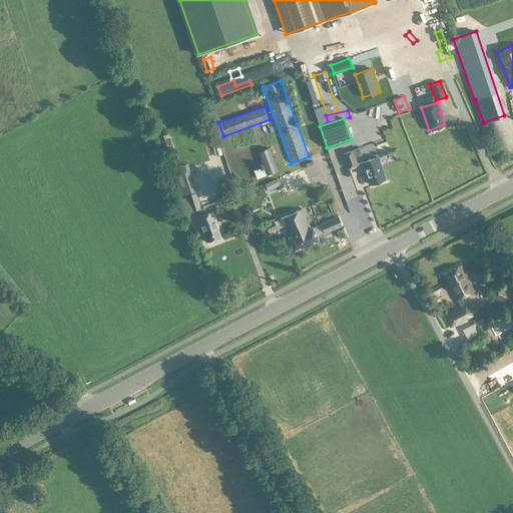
[(353,150),(344,153),(349,167),(358,164),(355,157),(363,154),(360,147),(353,150)]
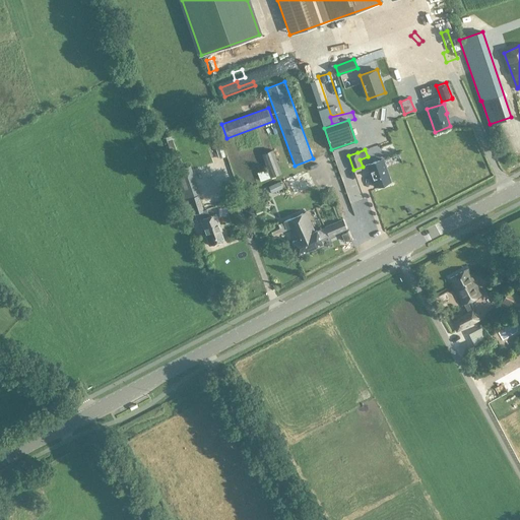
[(281,174),(273,150),(262,153),(268,169),(257,173),(261,182),(271,179),(271,178),(281,174)]
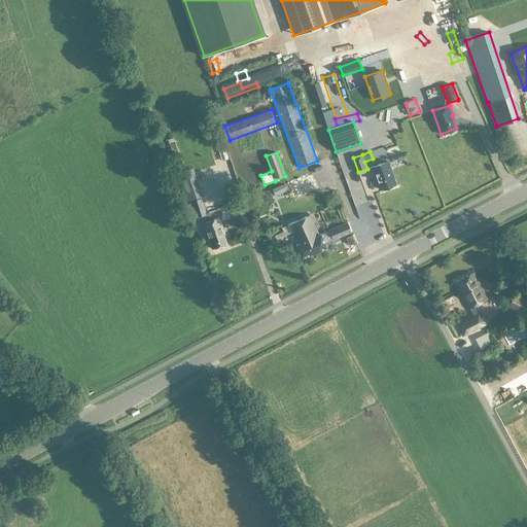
[(396,183),(388,161),(373,167),(380,188),(396,183)]
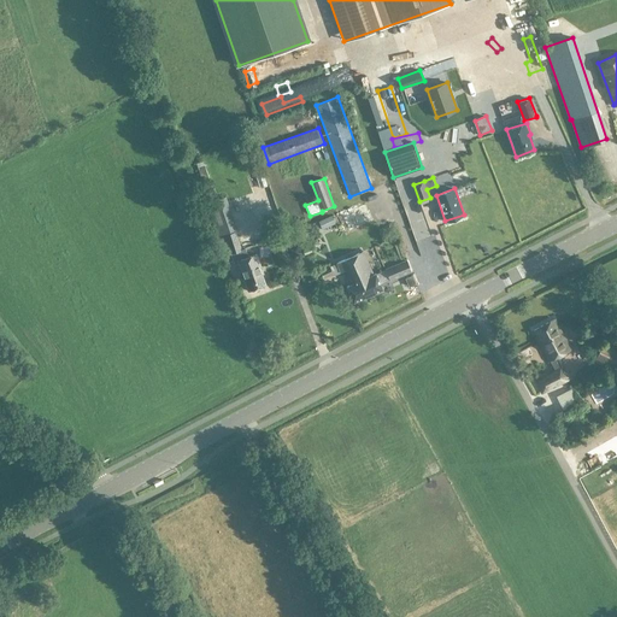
[(225,197),(206,204),(218,235),(224,233),(230,230),(238,228),(225,197)]
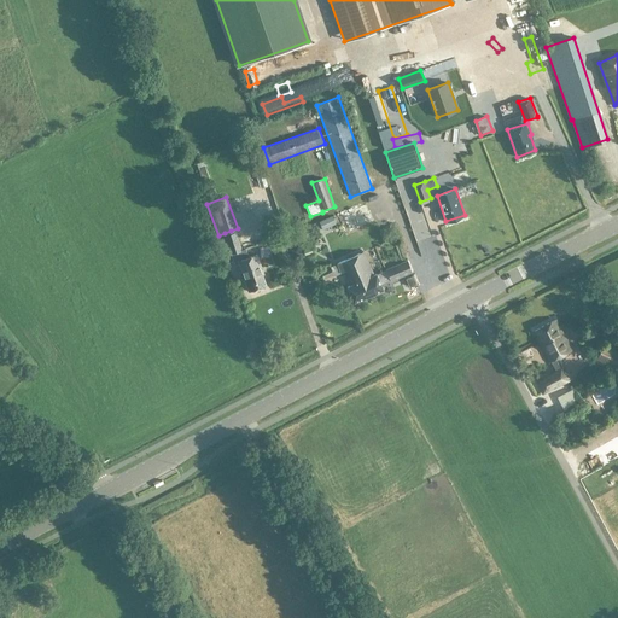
[(353,227),(375,219),(373,211),(350,220),(353,227)]
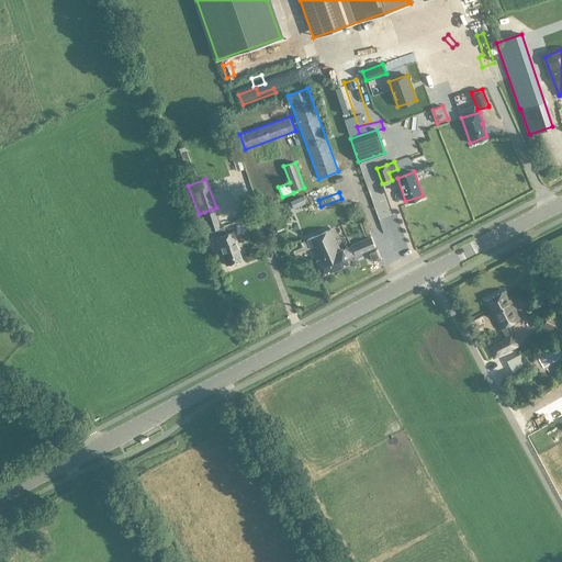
[(305,204),(302,197),(290,202),(293,210),(305,204)]
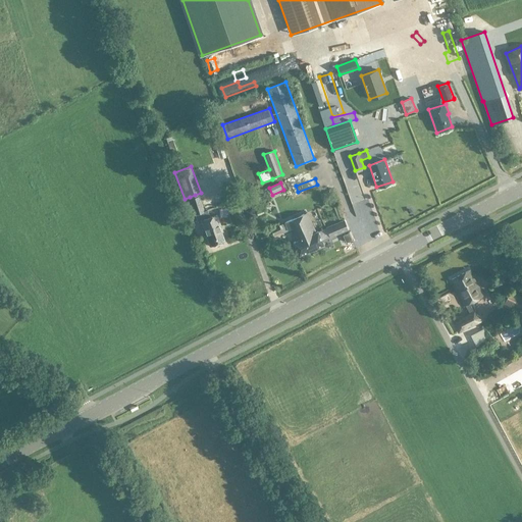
[(196,197),(195,195),(190,197),(195,214),(204,211),(200,196),(196,197)]
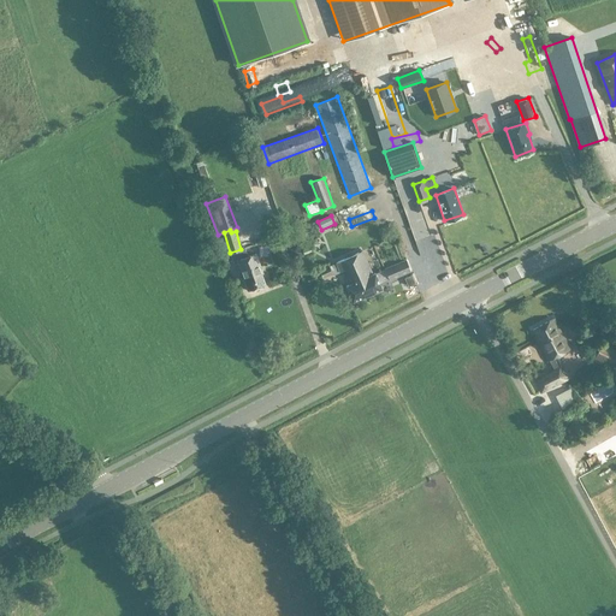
[(433,236),(414,243),(432,283),(457,272),(443,240),(436,243),(433,236)]
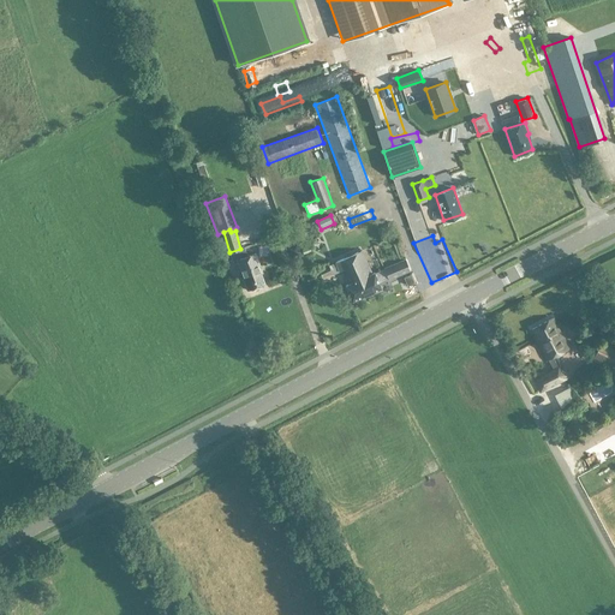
[(240,249),(230,252),(234,263),(239,262),(245,279),(262,273),(255,254),(248,256),(245,248),(240,249)]
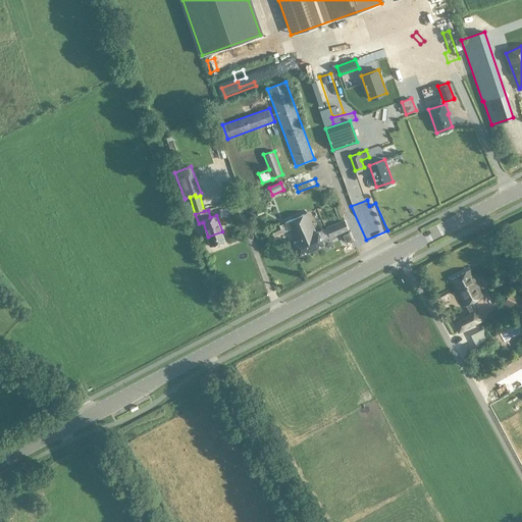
[(318,231),(316,232),(307,212),(285,222),(285,223),(279,225),(281,229),(286,226),(289,229),(291,229),(296,242),(294,242),(300,255),(323,244),(318,231)]
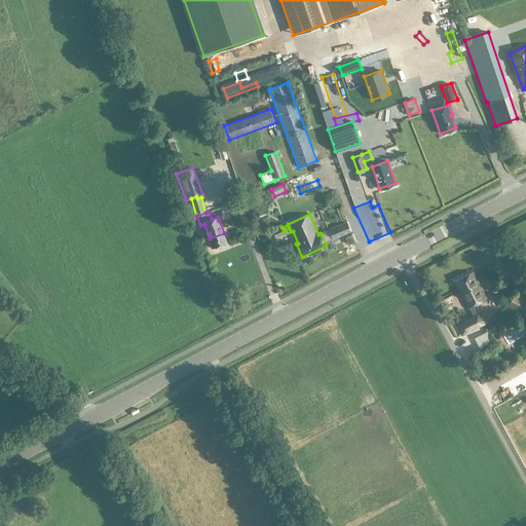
[(346,222),(329,229),(329,230),(332,238),(332,239),(350,231),(346,222)]
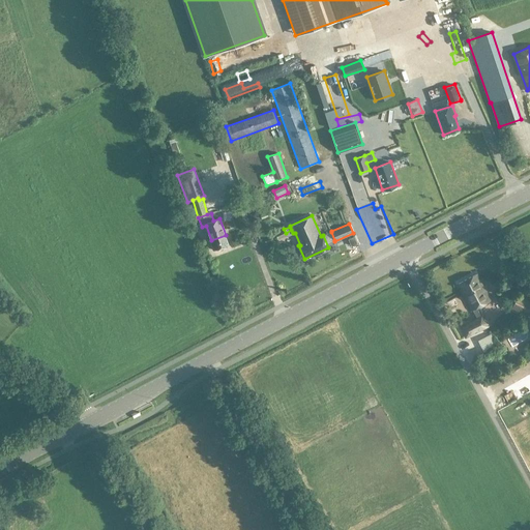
[(287,236),(286,233),(284,229),(275,233),(277,239),(287,236)]
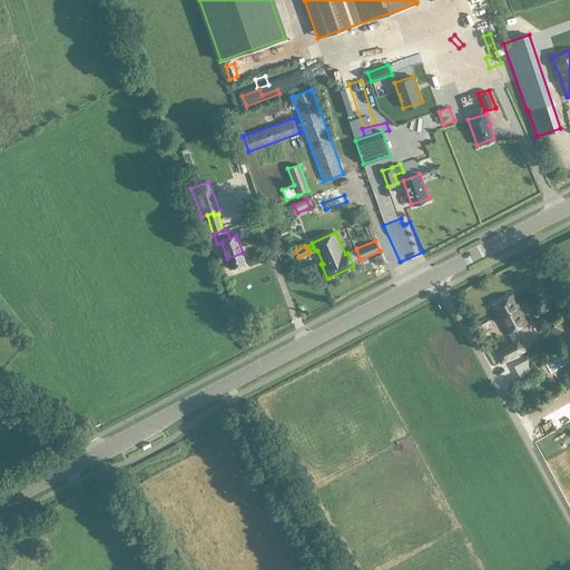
[(227,258),(226,258),(229,269),(245,263),(242,254),(243,253),(227,258)]
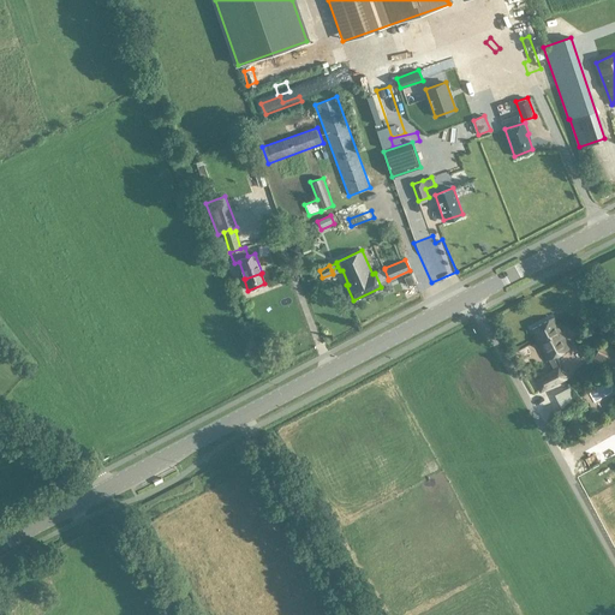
[(412,275),(405,278),(408,286),(416,284),(412,275)]
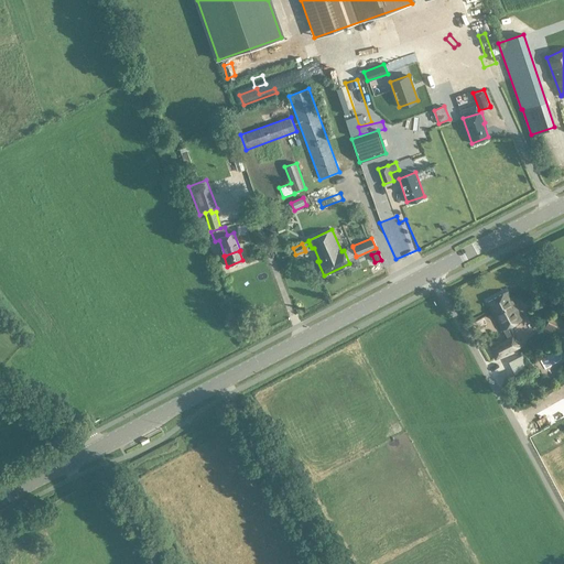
[(502,328),(508,338),(490,347),(496,359),(520,346),(514,335),(511,336),(506,326),(521,318),(507,292),(487,302),(501,329),(502,328)]
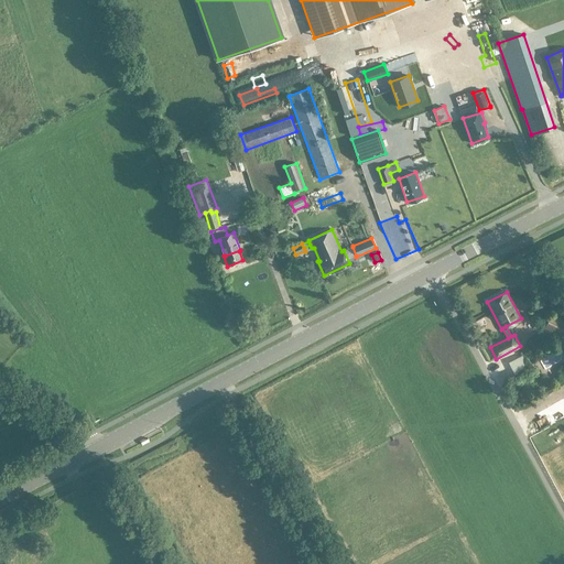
[(538,299),(533,302),(528,304),(530,308),(540,304),(538,299)]
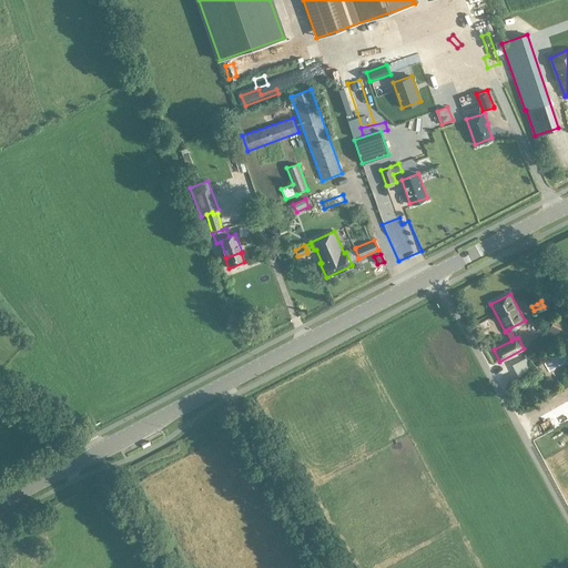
[(548,331),(567,340),(567,322),(555,316),(548,331)]
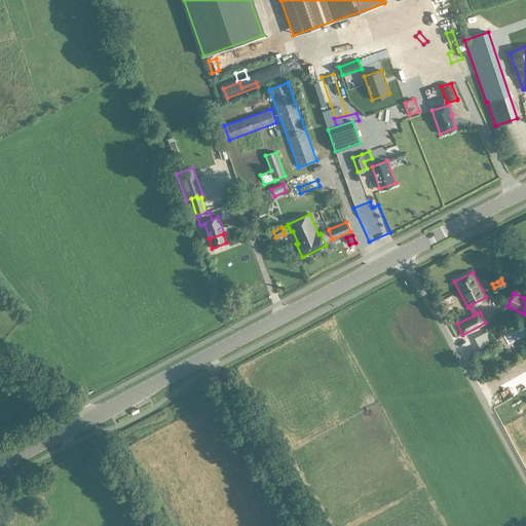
[(514,337),(525,330),(521,323),(510,330),(514,337)]
